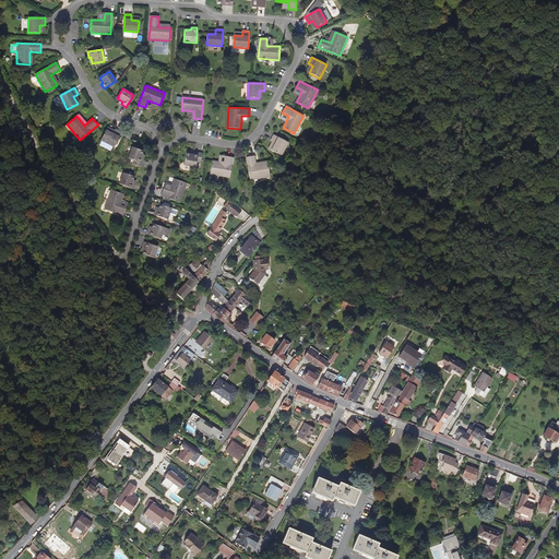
[(114,147),(121,132),(115,129),(115,131),(113,133),(106,130),(100,140),(114,147)]
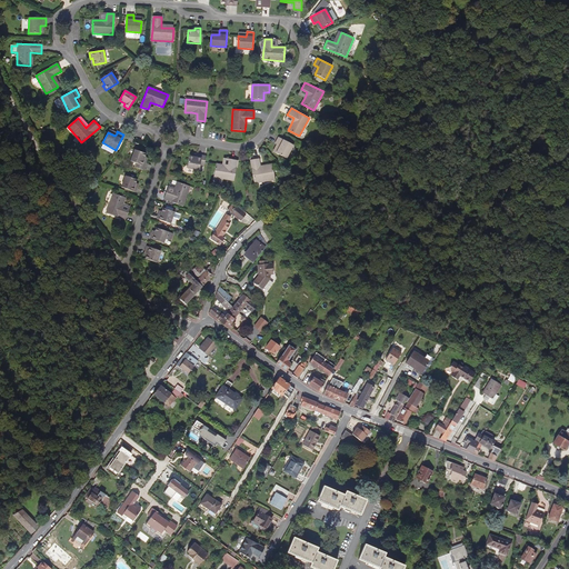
[(286,159),(293,145),(279,137),(276,143),(277,145),(280,147),(276,153),(286,159)]
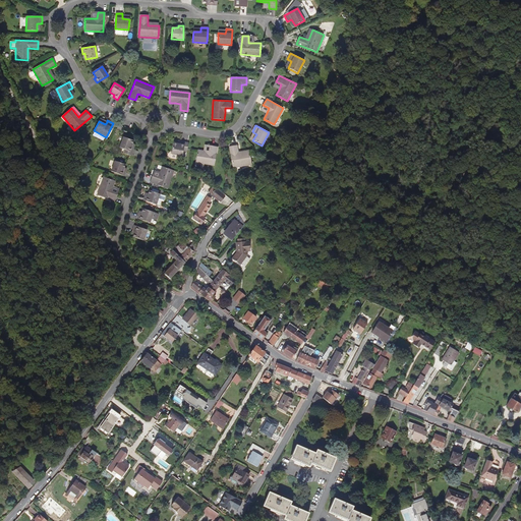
[(134,147),(132,147),(133,140),(123,137),(119,148),(125,150),(124,153),(131,156),(134,147)]
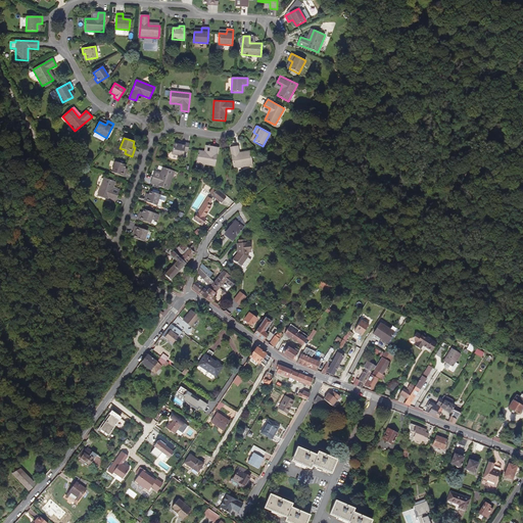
[(188,151),(189,144),(180,142),(180,144),(174,143),(172,154),(183,156),(184,151),(188,151)]
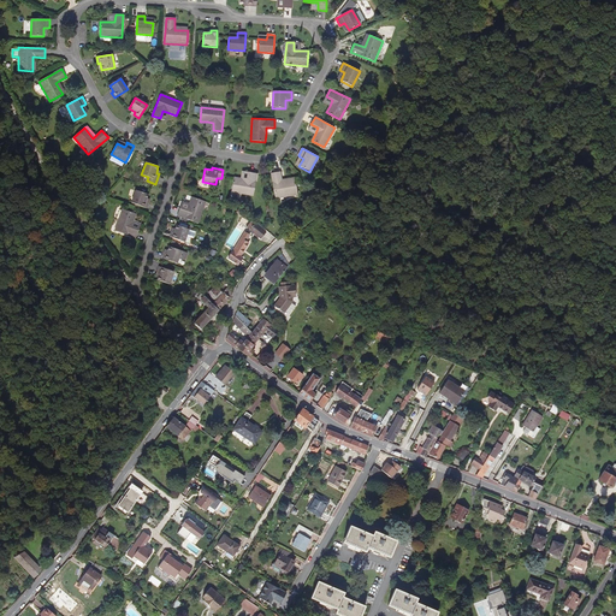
[(254,196),(258,173),(249,172),(248,179),(242,179),(234,177),(231,191),(254,196)]
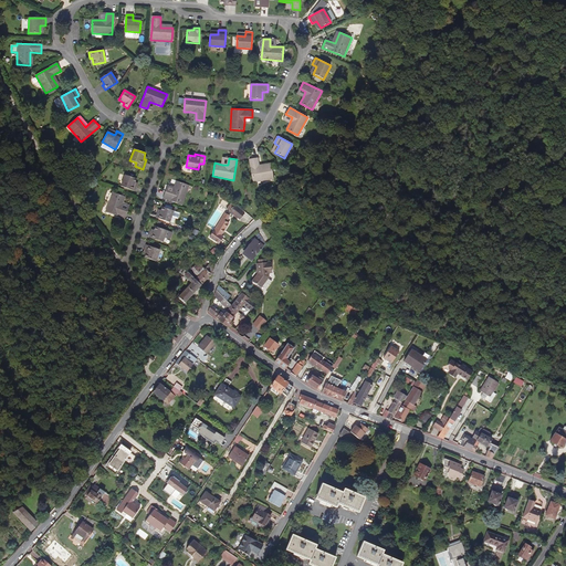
[(273,179),(271,166),(259,168),(259,165),(258,158),(249,159),(253,182),(273,179)]
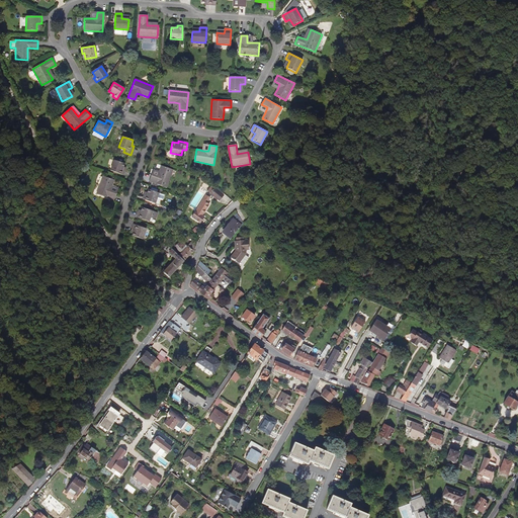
[(123,175),(124,169),(122,169),(124,163),(114,160),(110,170),(123,175)]
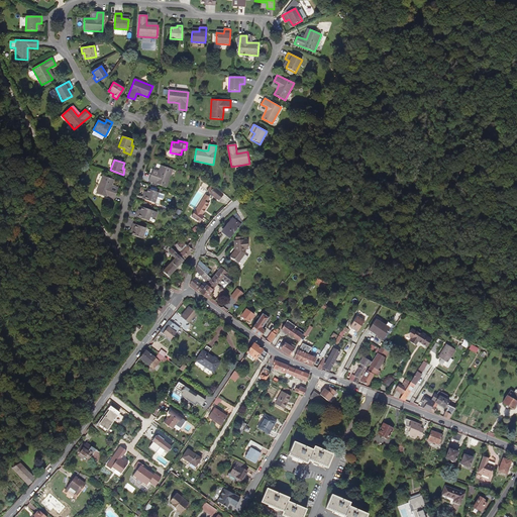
[(167,187),(173,169),(162,165),(159,172),(158,177),(151,175),(148,181),(167,187)]
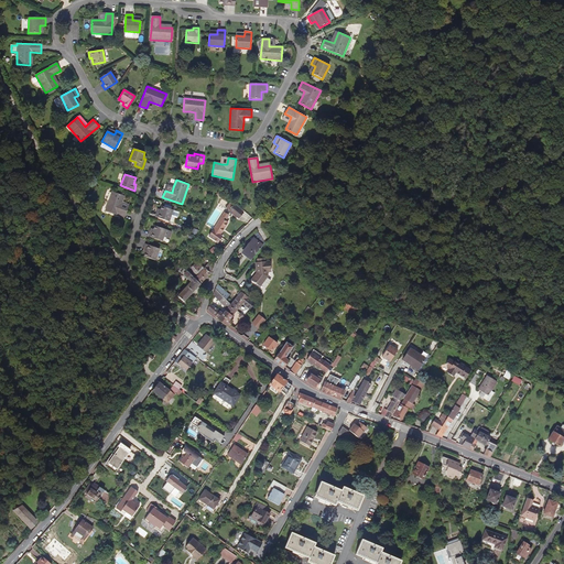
[(122,203),(125,196),(112,192),(105,210),(125,218),(127,210),(120,208),(122,203)]
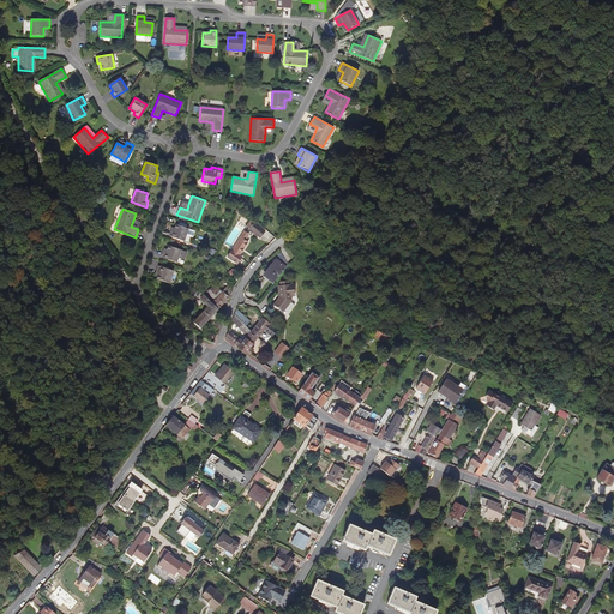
[(262,229),(256,223),(254,223),(250,229),(260,238),(265,232),(262,229)]
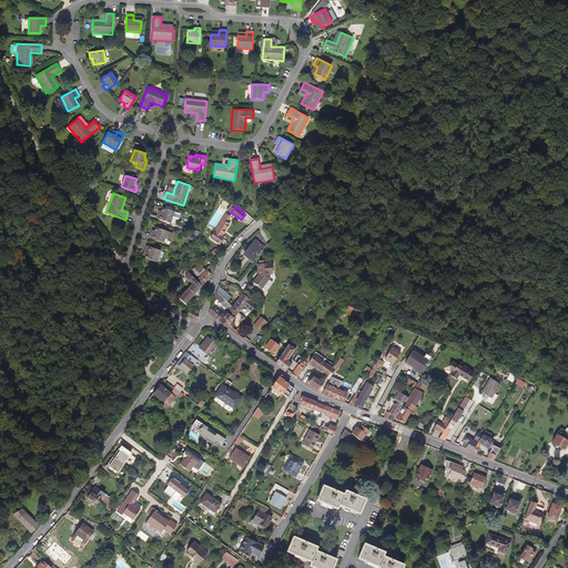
[(172,217),(174,211),(163,208),(161,213),(159,213),(156,219),(170,223),(172,217)]
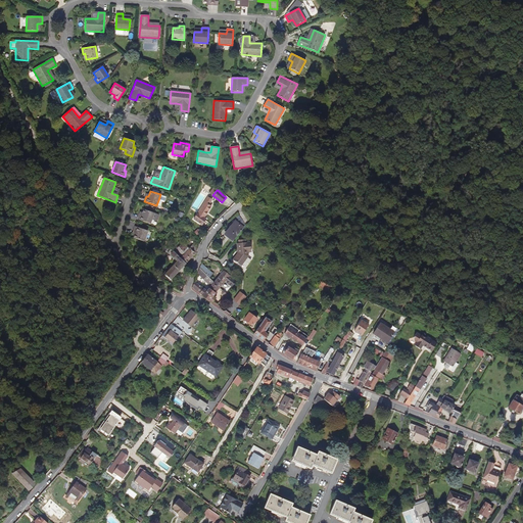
[(208,197),(193,219),(202,225),(206,220),(204,218),(211,206),(209,205),(212,200),(208,197)]
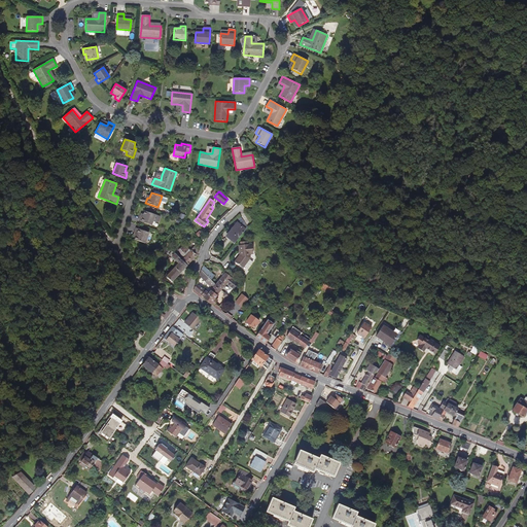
[(161,216),(145,211),(143,216),(140,215),(139,220),(151,225),(152,221),(157,222),(159,221),(161,216)]
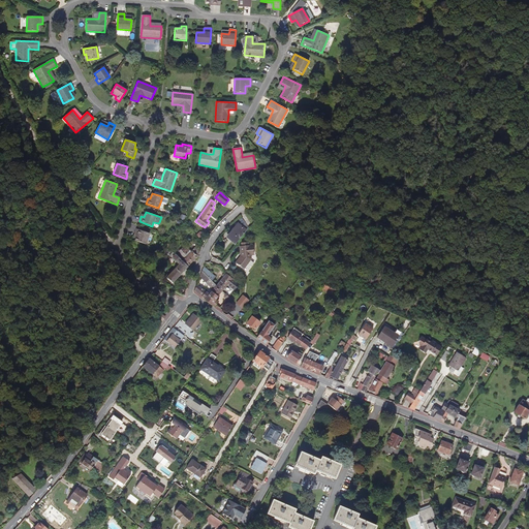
[(221,219),(222,220),(230,213),(228,212),(221,219)]
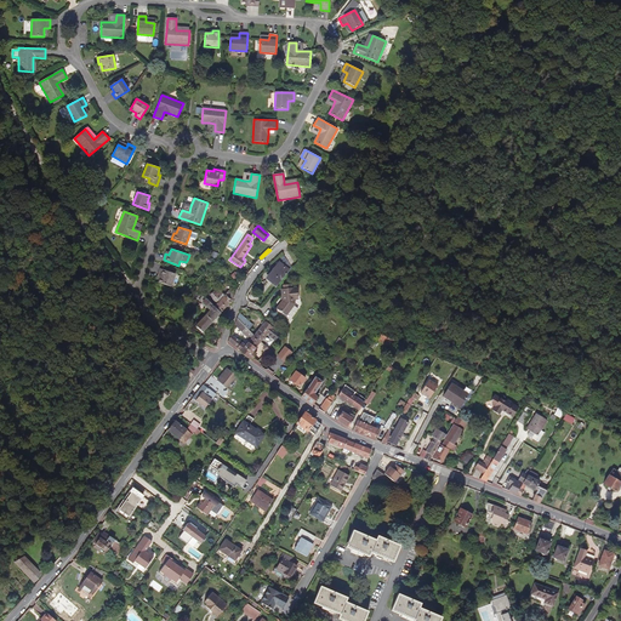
[(289,271),(291,268),(290,265),(285,257),(283,254),(275,260),(278,261),(279,263),(289,271)]
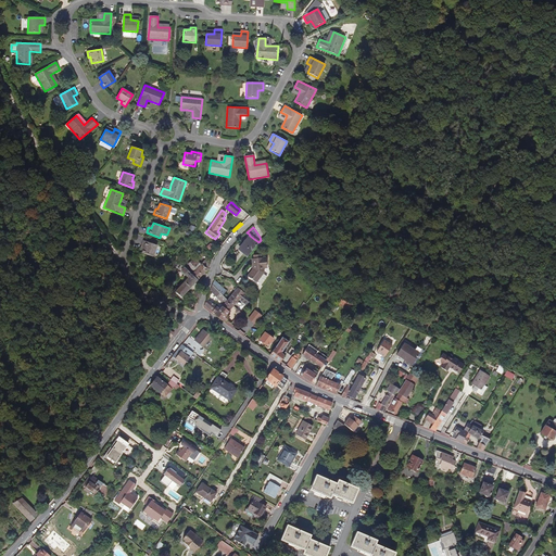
[(240,248),(249,255),(258,242),(250,236),(243,244),(240,248)]
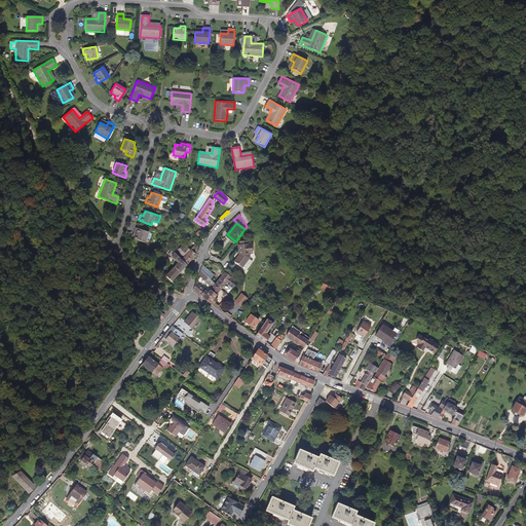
[(145,242),(149,232),(136,227),(135,232),(137,233),(135,238),(145,242)]
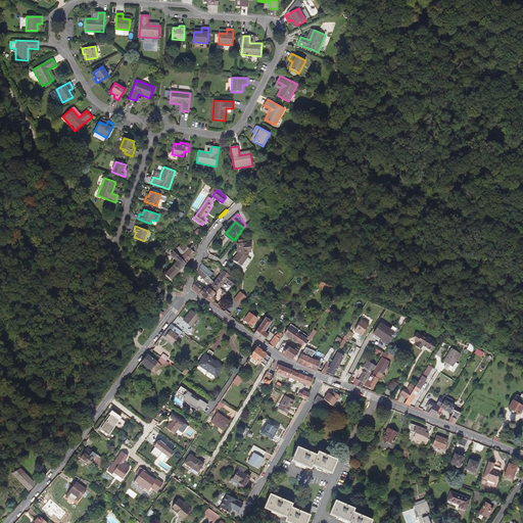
[(238,253),(233,259),(241,267),(248,256),(248,252),(251,252),(250,242),(245,242),(245,239),(239,240),(239,243),(237,243),(237,250),(239,250),(239,252),(238,252),(238,253)]
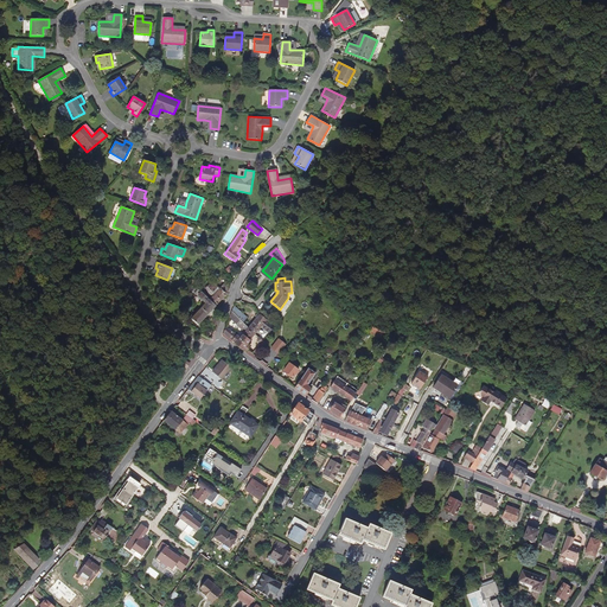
[(210,300),(216,306),(221,301),(227,294),(229,289),(223,285),(221,287),(219,289),(218,288),(218,287),(212,281),(205,289),(212,296),(210,300)]
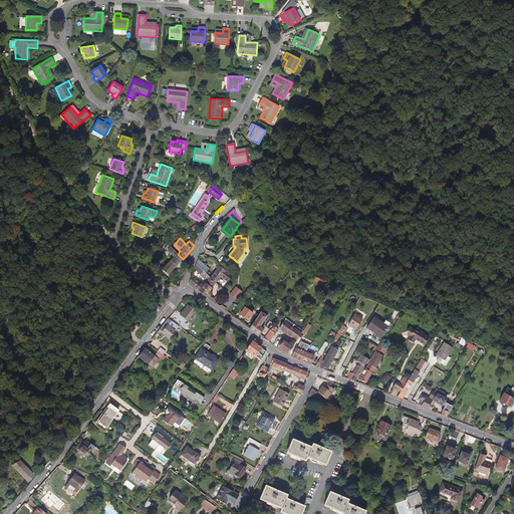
[(184,264),(186,262),(183,259),(178,254),(171,247),(171,248),(168,251),(167,251),(168,253),(169,252),(175,257),(162,269),(168,275),(181,261),(184,264)]
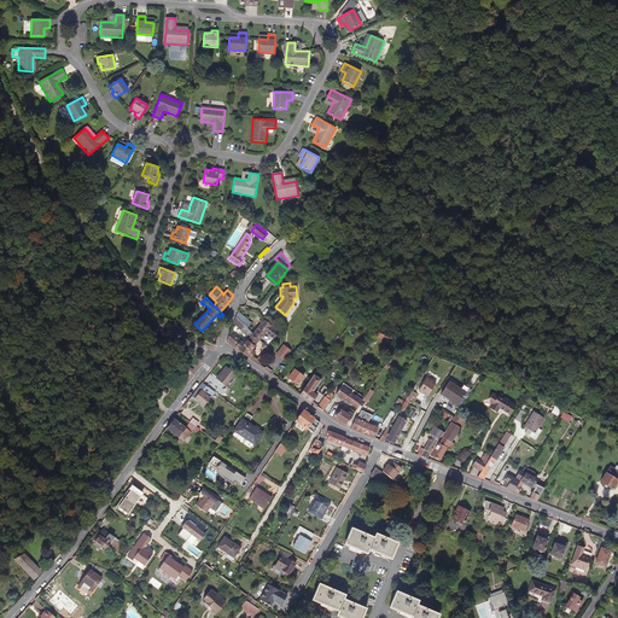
[(237,319),(243,324),(248,319),(238,312),(235,316),(237,319)]
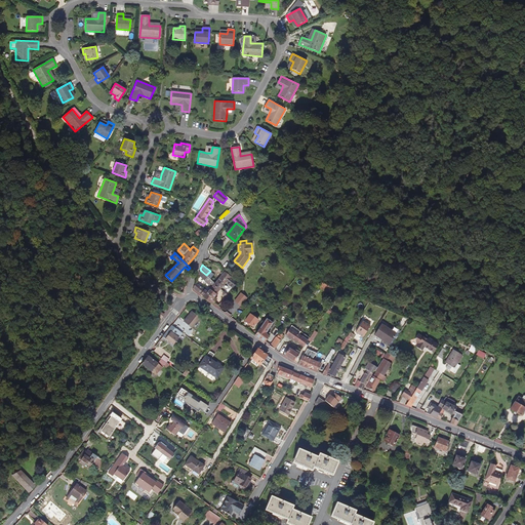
[(183,279),(189,281),(192,275),(187,272),(183,279)]
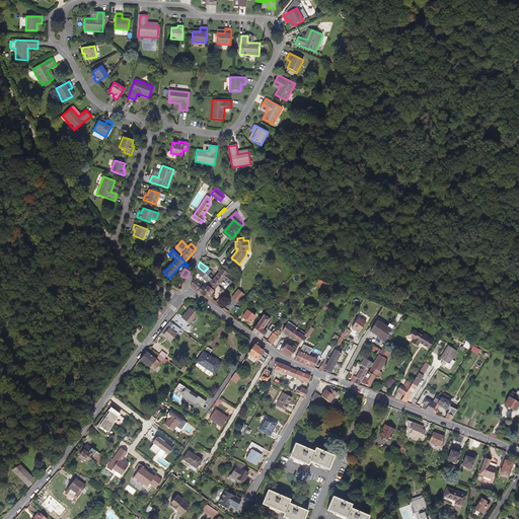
[(216,276),(212,281),(218,286),(223,280),(230,285),(234,280),(228,274),(221,269),(219,272),(216,276)]
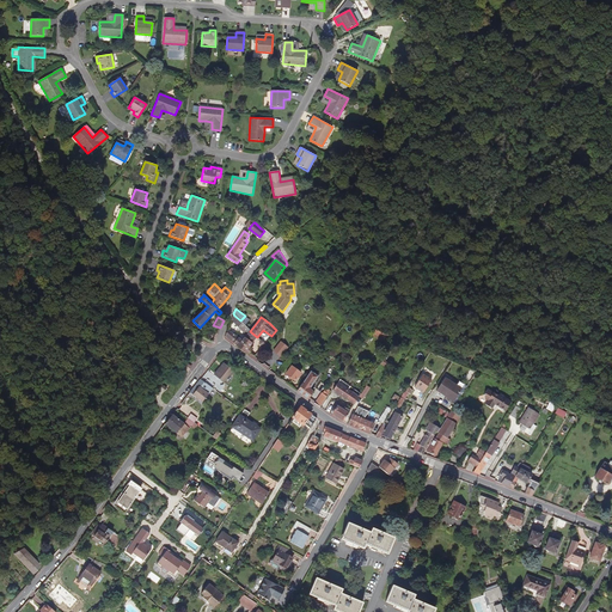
[(238,325),(245,332),(249,329),(244,325),(242,322),(238,325)]
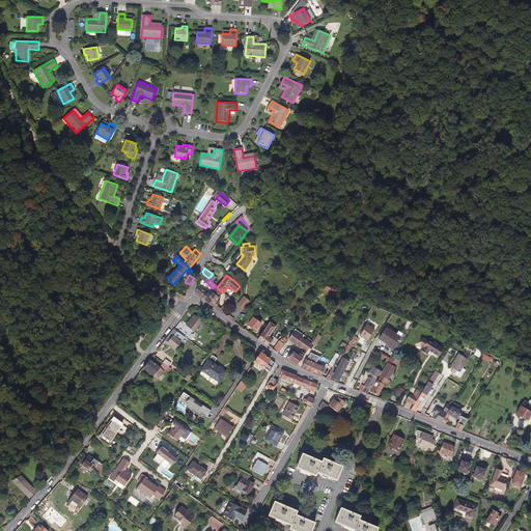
[(337,290),(326,285),(323,291),(334,297),(337,290)]
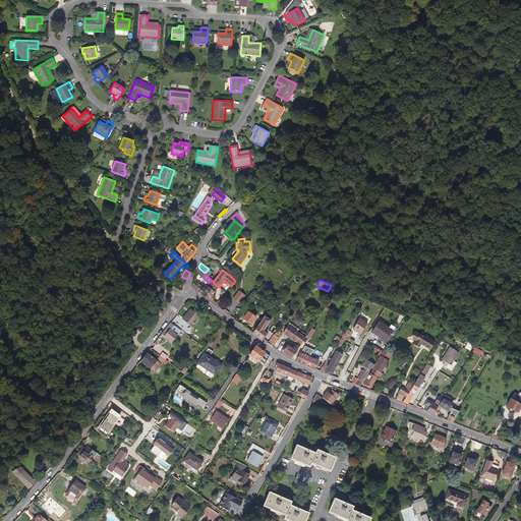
[(208,300),(211,302),(215,297),(213,295),(219,287),(213,282),(209,287),(207,290),(198,284),(193,281),(191,286),(200,294),(201,295),(208,300)]
